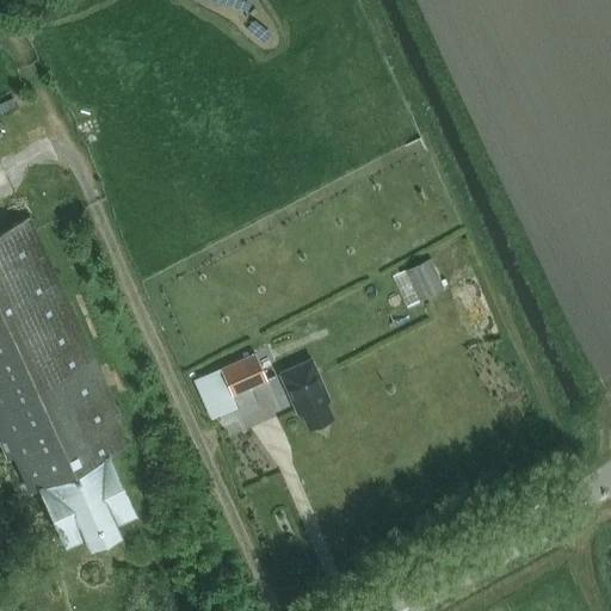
[(0,103),(0,112),(16,106),(12,98),(0,103)]
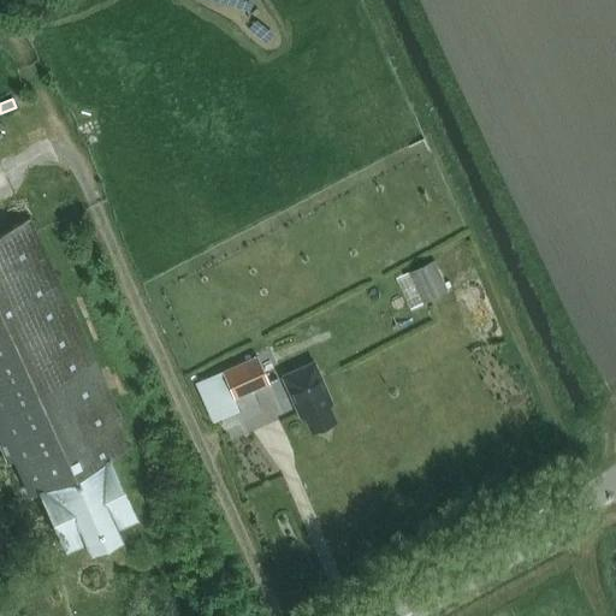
[(118,428),(122,420),(29,218),(0,231),(0,446),(7,462),(13,458),(30,495),(40,490),(65,545),(86,535),(89,544),(117,532),(113,522),(134,514),(108,458),(126,450),(117,430),(118,428)]
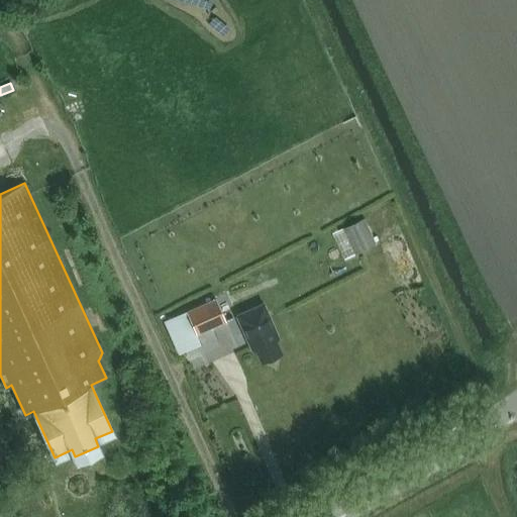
[(366,218),(343,228),(345,233),(355,254),(378,244),(366,218)]
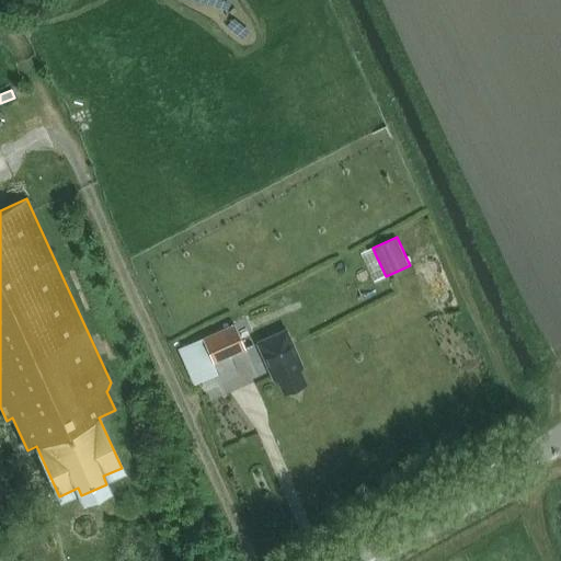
[(233,323),(202,338),(214,364),(245,350),(233,323)]
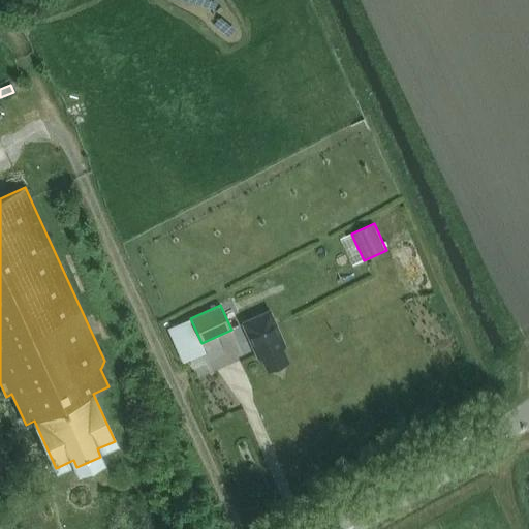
[(267,370),(288,361),(282,347),(285,346),(270,310),(242,322),(257,358),(261,356),(267,370)]
